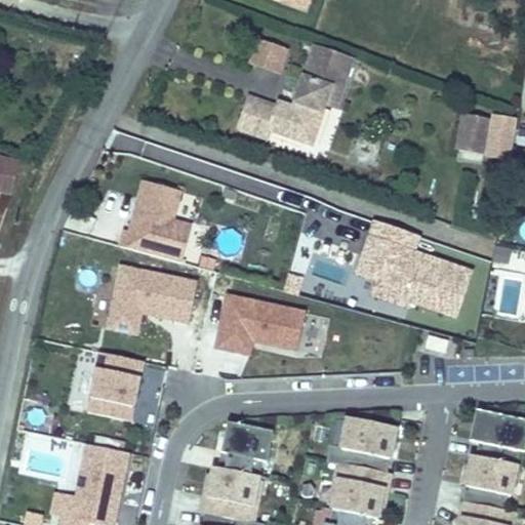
[(248,63),(280,74),(289,46),(257,35),(248,63)]
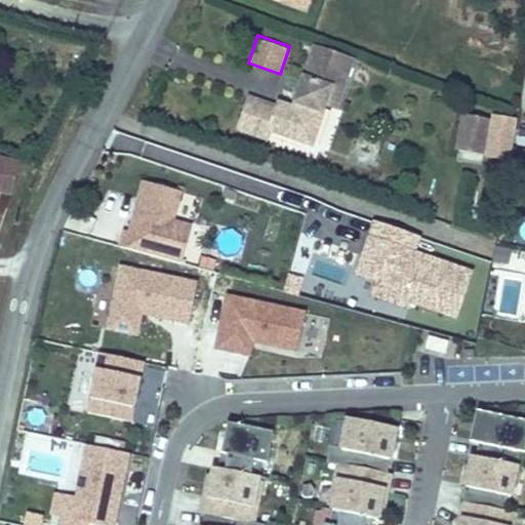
[(312,145),(326,106),(336,109),(353,61),(315,47),(293,108),(279,103),(277,108),(249,98),(239,129),(268,139),(271,130),(312,145)]
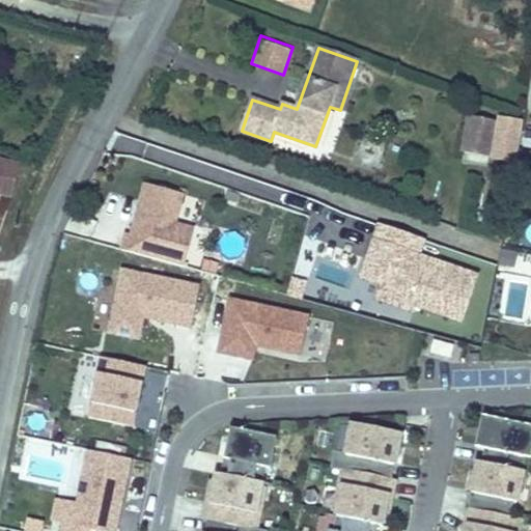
[(479,154),(484,121),(469,119),(464,150),(479,154)]
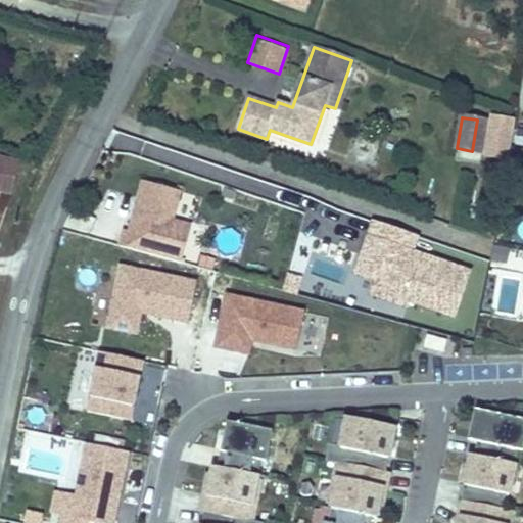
[(482,152),(487,122),(477,120),(472,151),(482,152)]
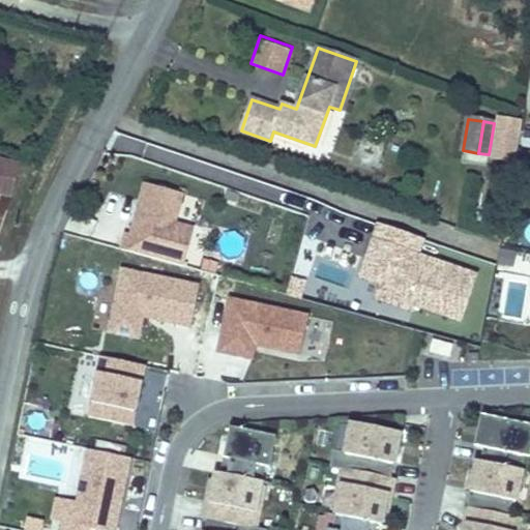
[(0,193),(12,197),(21,167),(0,160),(0,193)]
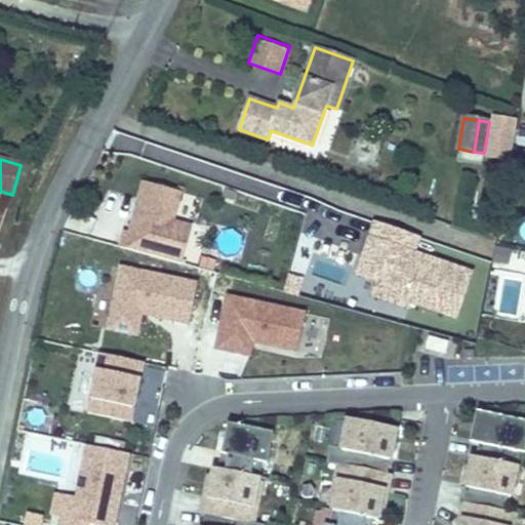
[(493,218),(495,212),(484,209),(483,216),(493,218)]
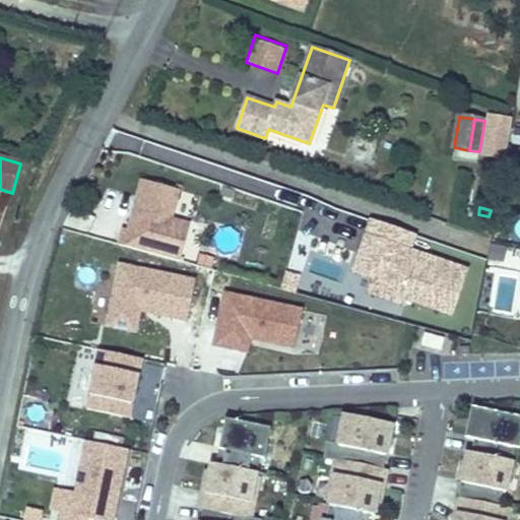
[(125,208),(118,242),(180,258),(188,222),(125,208)]
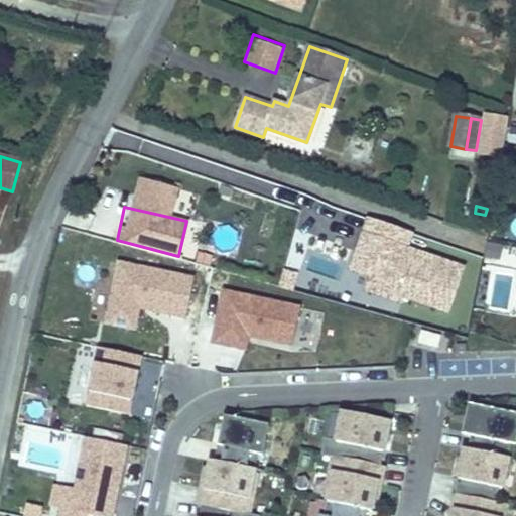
[(484,224),(485,215),(475,213),(474,222),(484,224)]
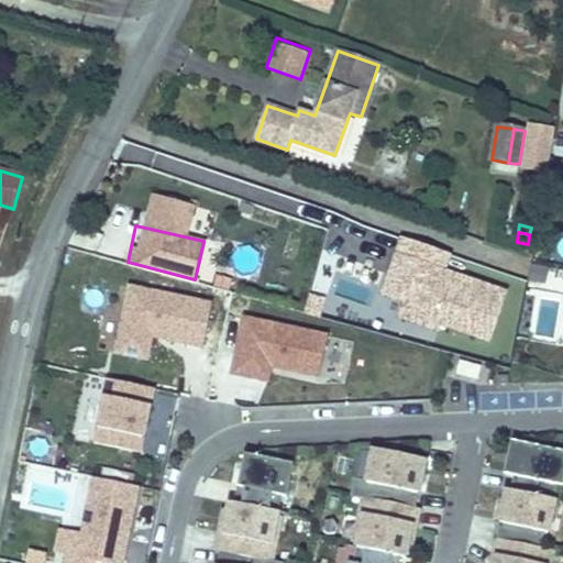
[(381,269),(389,251),(368,241),(360,260),(381,269)]
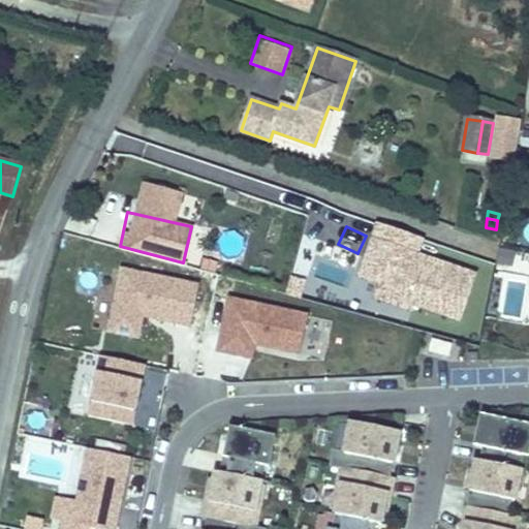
[(386,243),(371,296),(452,318),(467,268),(386,243)]
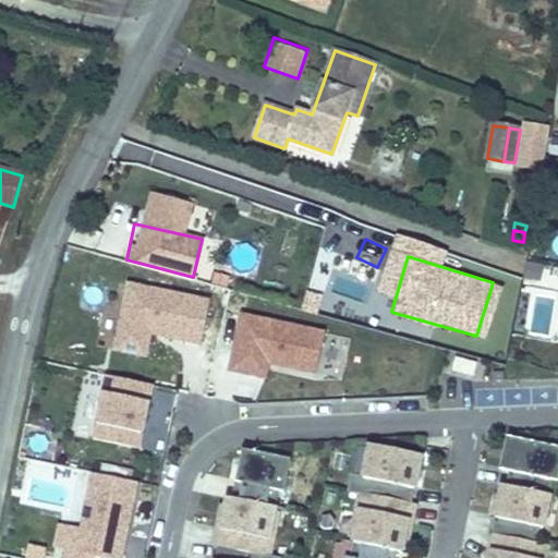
[(124,281),(118,325),(187,337),(197,294),(124,281)]
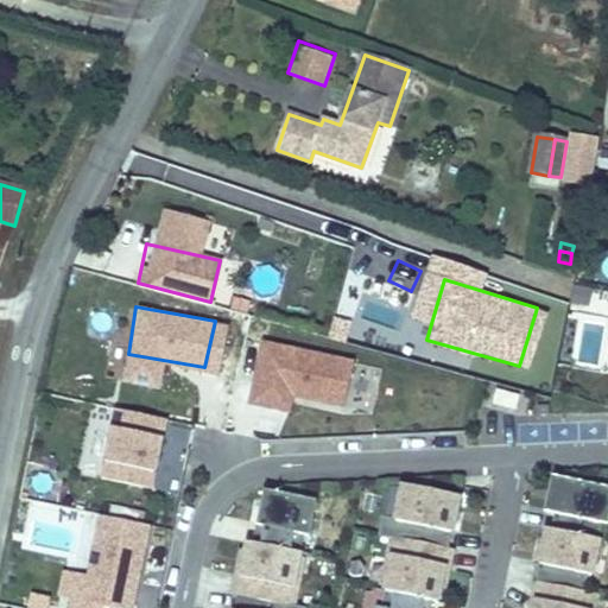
[(261,336),(248,401),(290,411),(293,396),(344,406),(355,355),(261,336)]
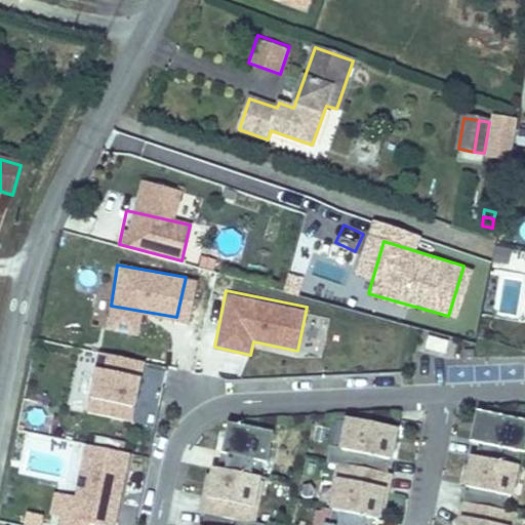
[(89,408),(129,413),(139,354),(102,348),(89,408)]
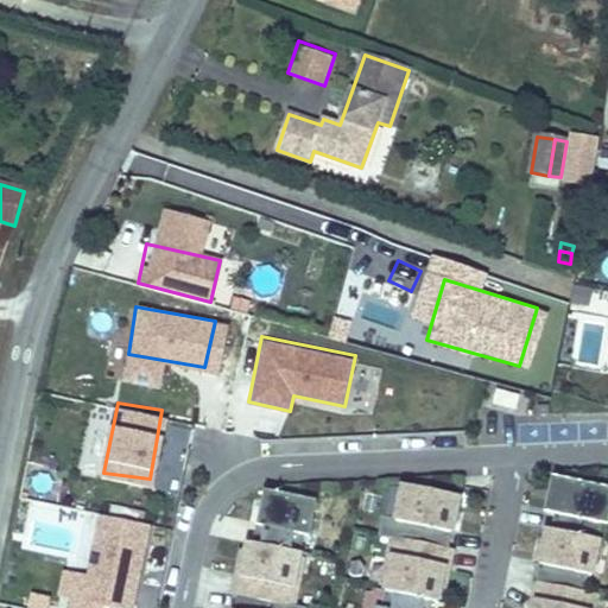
[(551,480),(545,519),(602,527),(607,491),(551,480)]
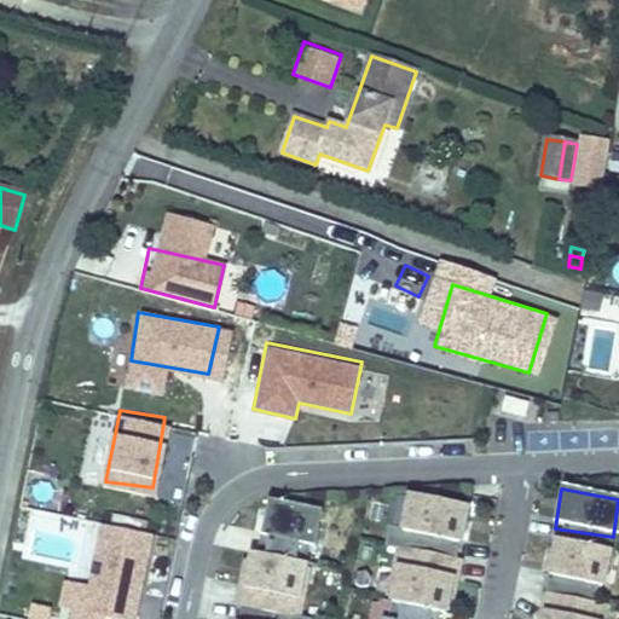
[(412,496),(406,536),(464,543),(470,505),(412,496)]
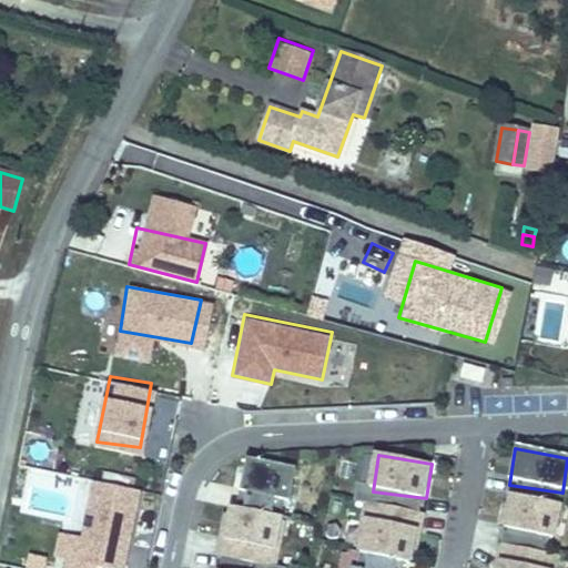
[(247,467),(242,504),(295,511),(301,477),(247,467)]
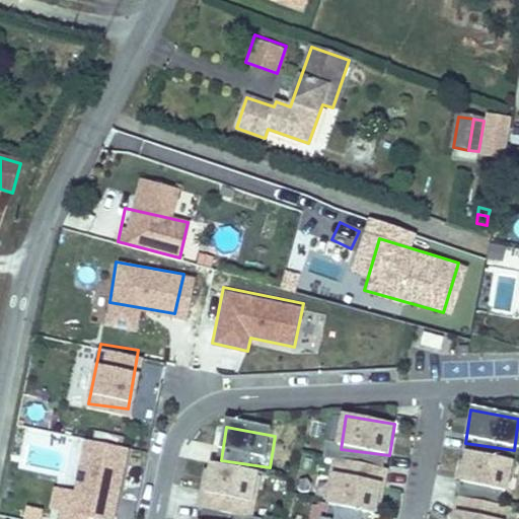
[(74,497),(114,502),(124,444),(86,438),(74,497)]
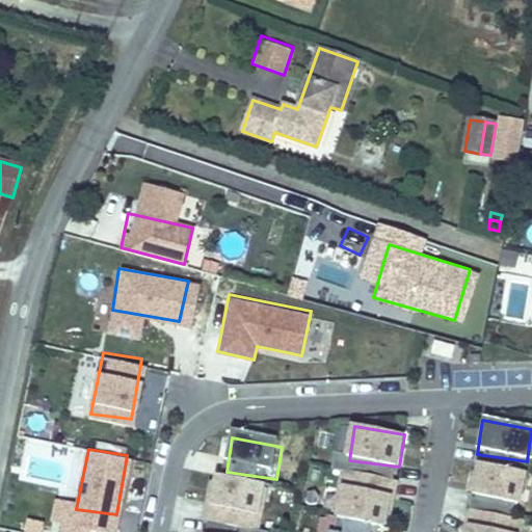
[(477,470),(472,504),(522,511),(527,479),(477,470)]
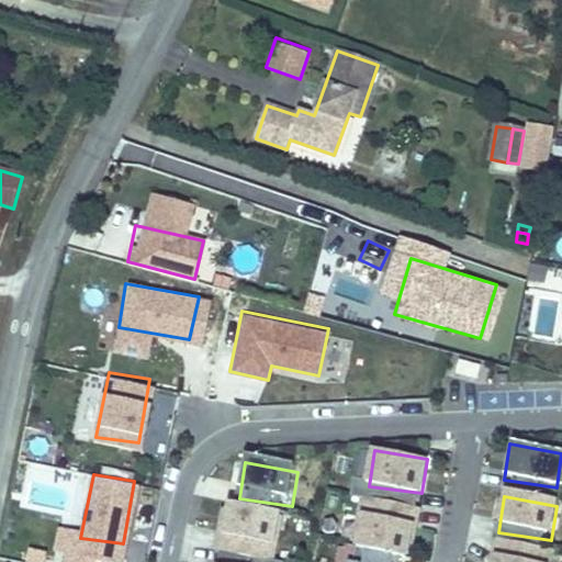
[(363,510),(358,547),(411,553),(416,519),(363,510)]
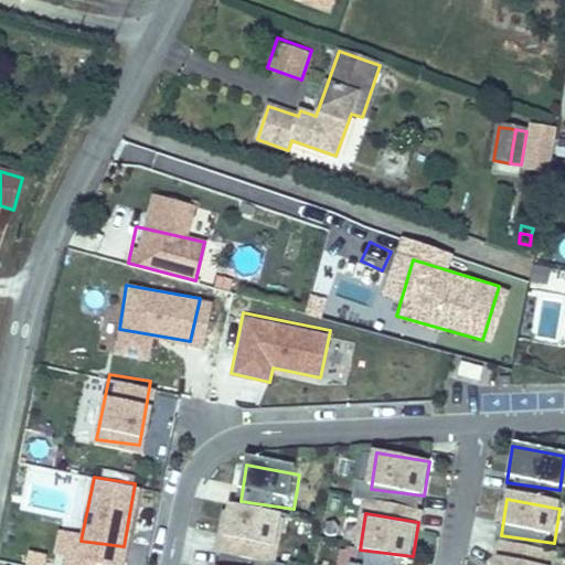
[(311,539),(315,523),(291,519),(288,534),(311,539)]
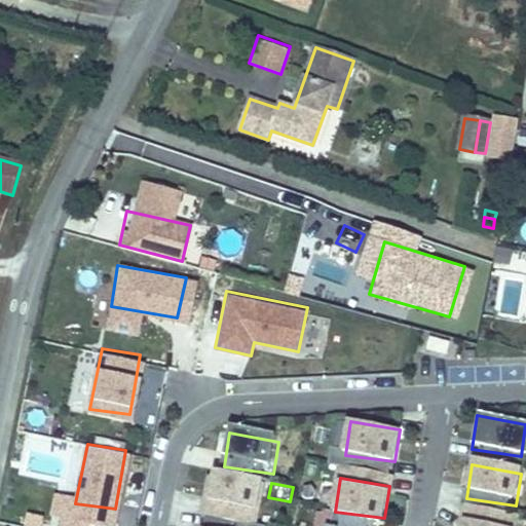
[(219,484),(214,518),(263,524),(268,492),(219,484)]
